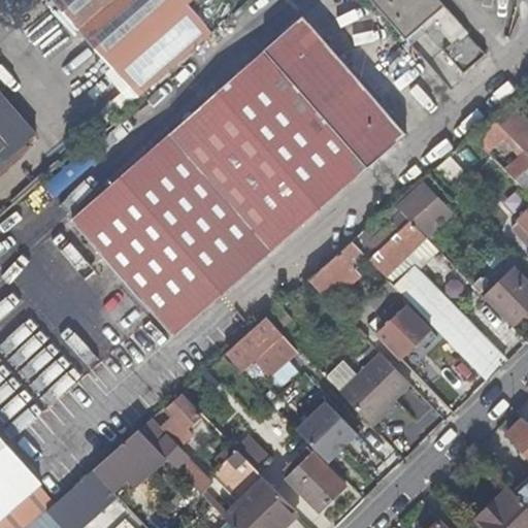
[(40,105),(78,150),(251,0),(0,0),(0,58),(30,93),(40,105)]
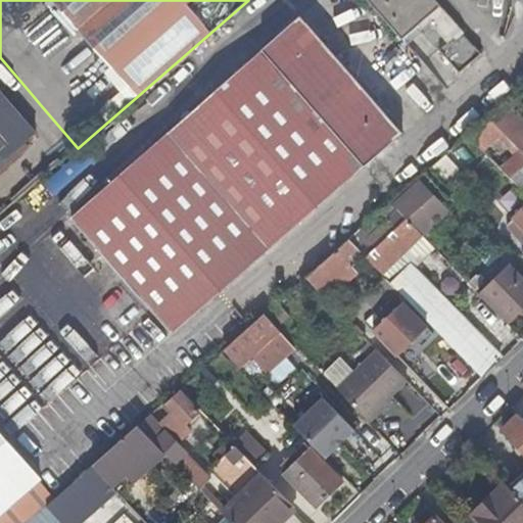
[(431,0),(364,0),(406,48),(419,36),(433,51),(458,30),(431,0)]
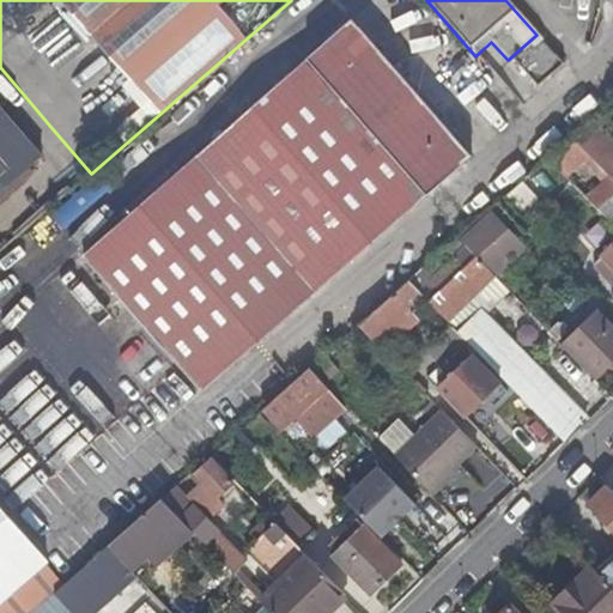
[(349,20),(304,59),(424,196),(468,158),(349,20)]
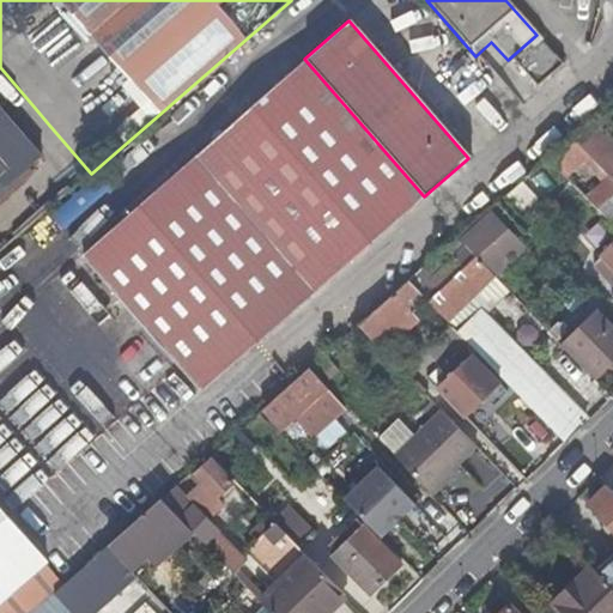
[(424,196),(304,59),(285,76),(78,255),(199,393),(424,196)]
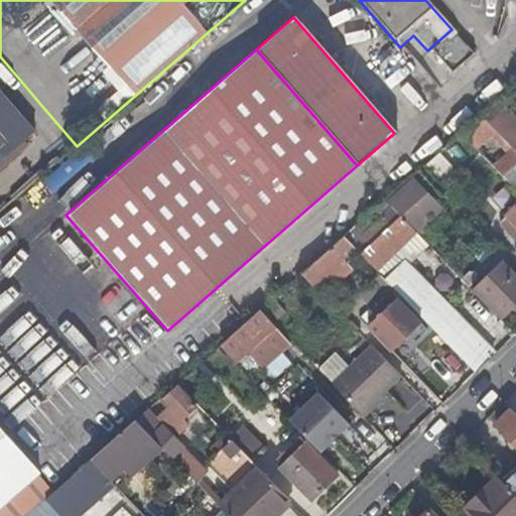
[(461,54),(455,59),(464,69),(469,65),(461,54)]
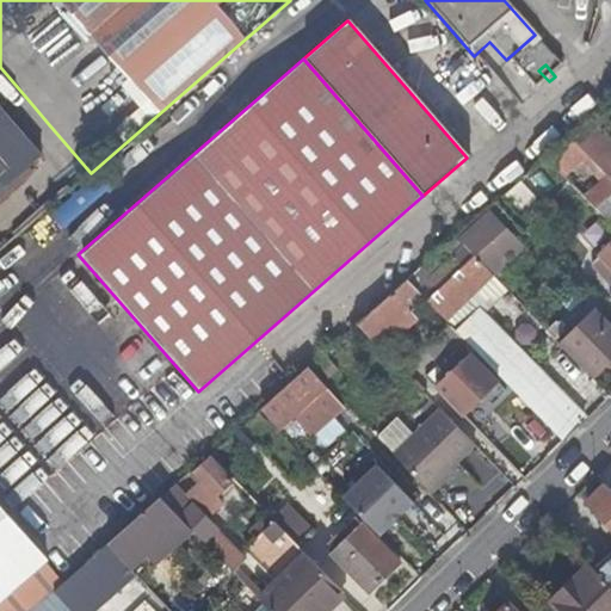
[(35,107),(7,118),(20,131),(47,122),(35,107)]
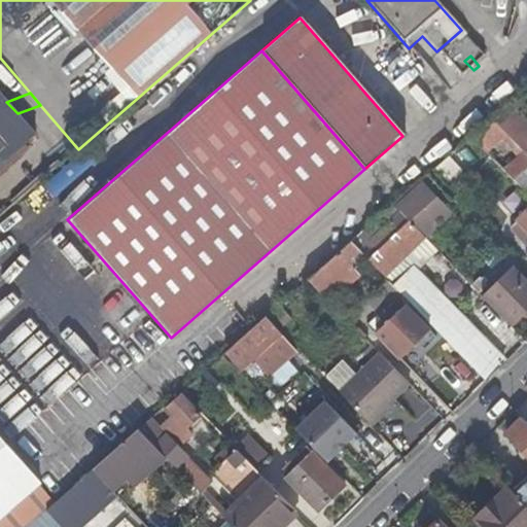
[(0,162),(34,133),(18,113),(6,102),(0,94),(0,162)]
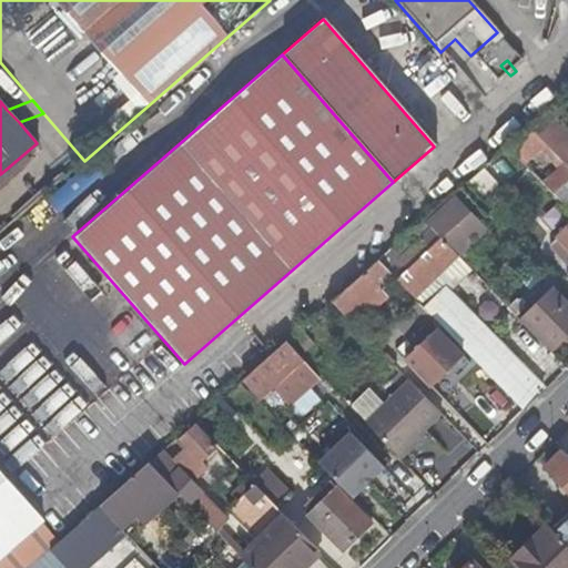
[(508,148),(523,163),(538,149),(559,170),(544,185),(554,194),(567,181),(567,133),(547,113),(508,148)]
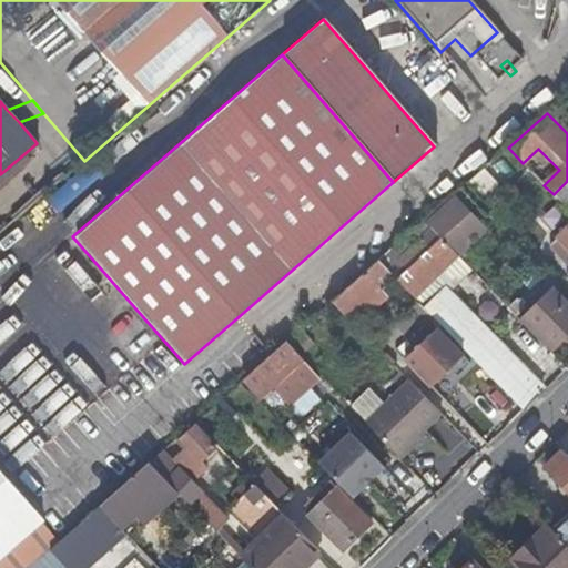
[(423,220),(432,230),(457,256),(489,229),(455,193),(423,220)]
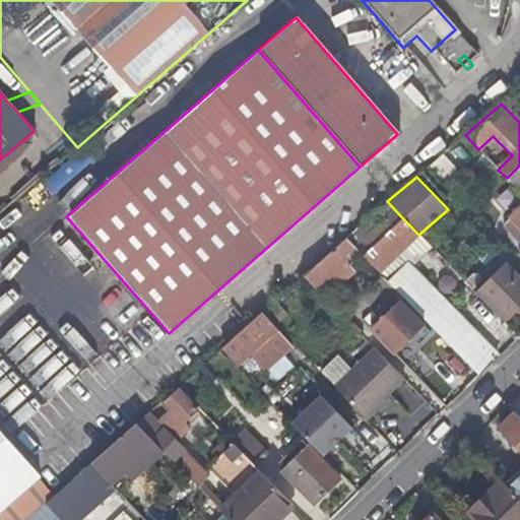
[(519,207),(502,224),(516,240),(519,237),(519,238),(519,250),(519,251),(519,252),(519,207)]
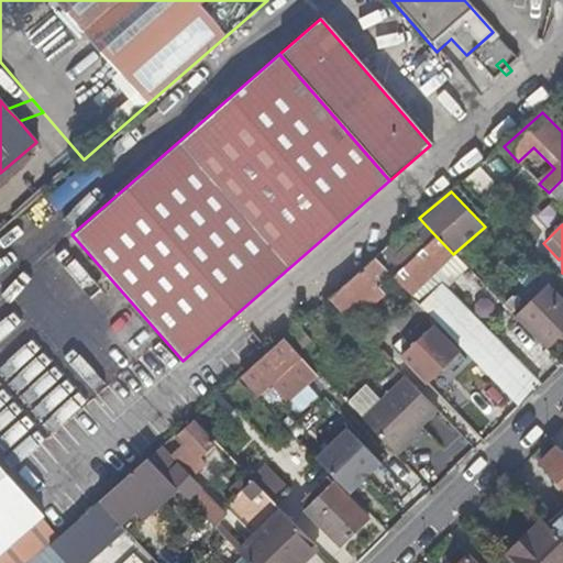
[(396,260),(386,249),(374,260),(389,275),(409,295),(444,262),(453,254),(428,228),(396,260)]
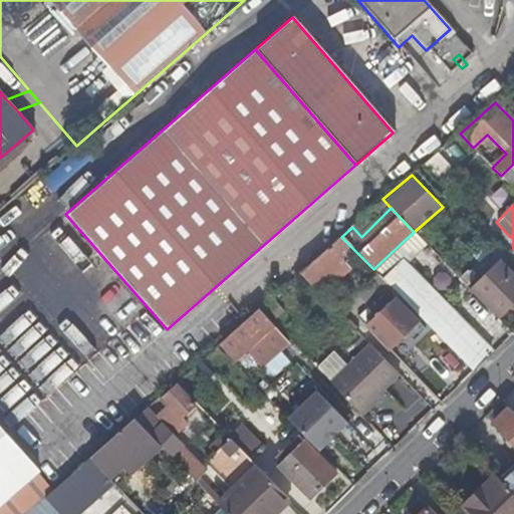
[(414,232),(406,239),(415,248),(423,241),(414,232)]
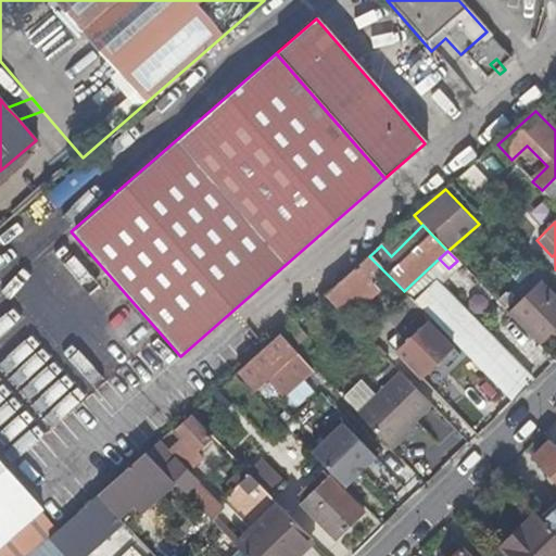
[(357,269),(325,295),(342,313),(358,299),(365,305),(380,290),(374,283),(384,272),(369,256),(357,269)]
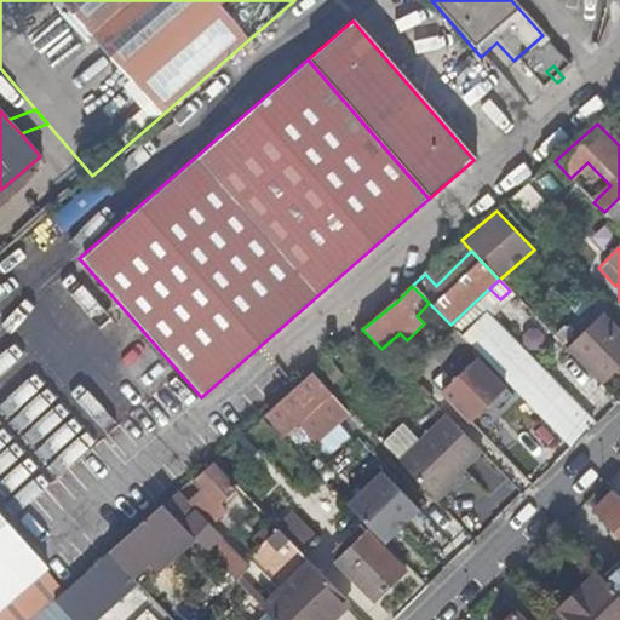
[(602,316),(567,349),(602,385),(613,374),(619,366),(619,332),(619,333),(602,316)]
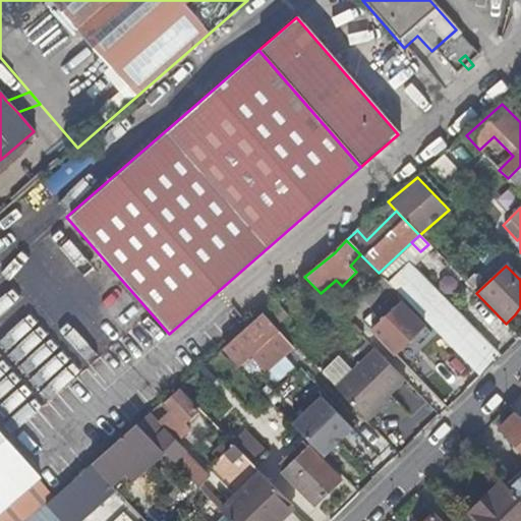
[(402,268),(388,282),(479,377),(494,362),(422,289),(424,286),(414,277),(412,279),(402,268)]
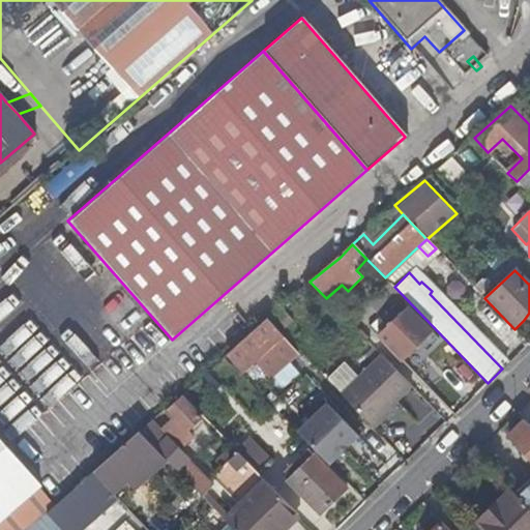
[(390,326),(379,337),(402,360),(433,330),(416,315),(411,321),(407,317),(400,324),(403,328),(399,333),(390,326)]
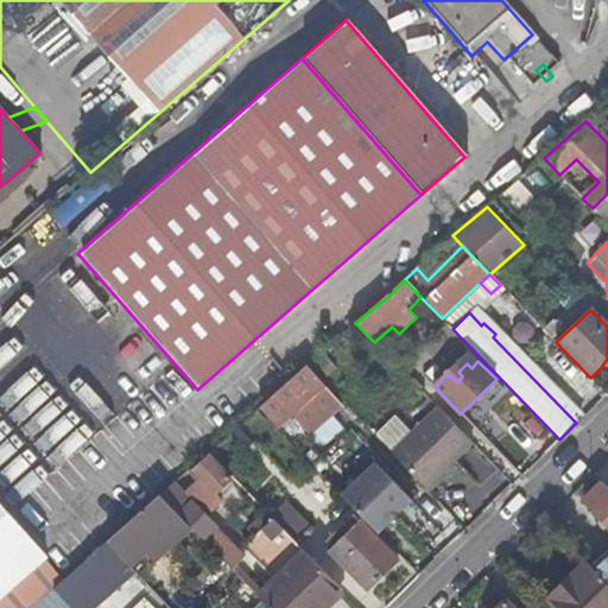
[(306,366),(259,409),(277,426),(291,413),(310,434),(342,403),(306,366)]
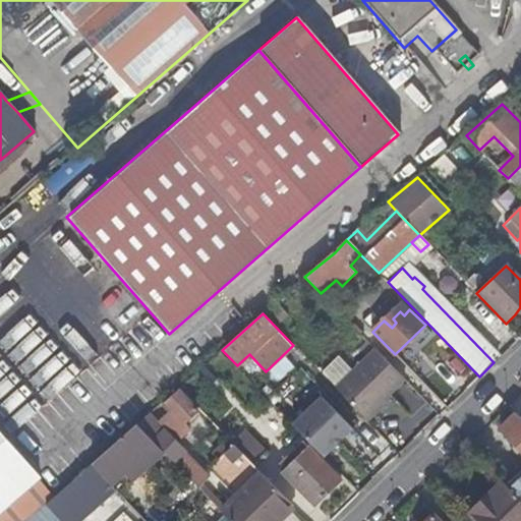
[(374,350),(335,389),(363,418),(404,380),(374,350)]
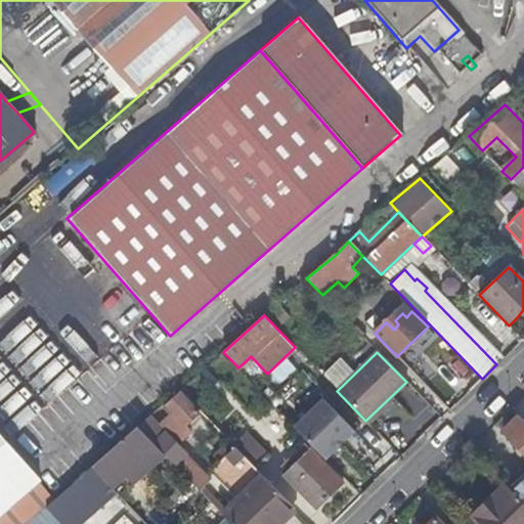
[(449,359),(438,370),(456,388),(468,376),(449,359)]
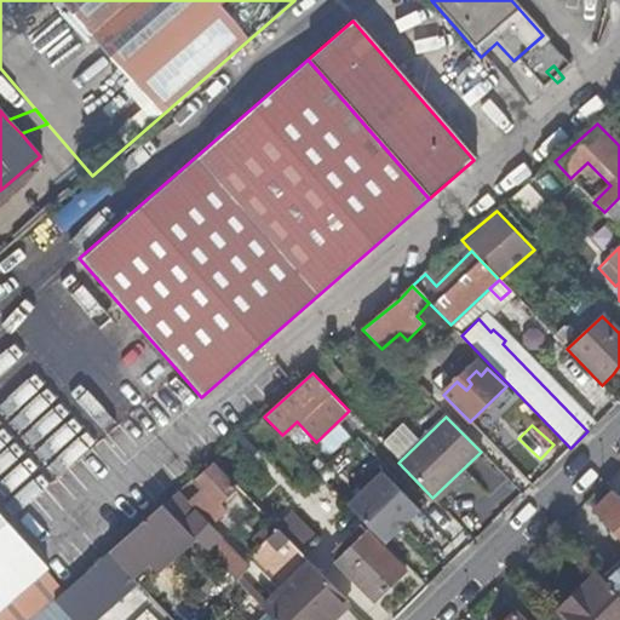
[(211,464),(193,480),(204,491),(188,506),(177,495),(164,506),(195,539),(236,581),(248,569),(210,527),(227,512),(219,505),(235,489),(211,464)]
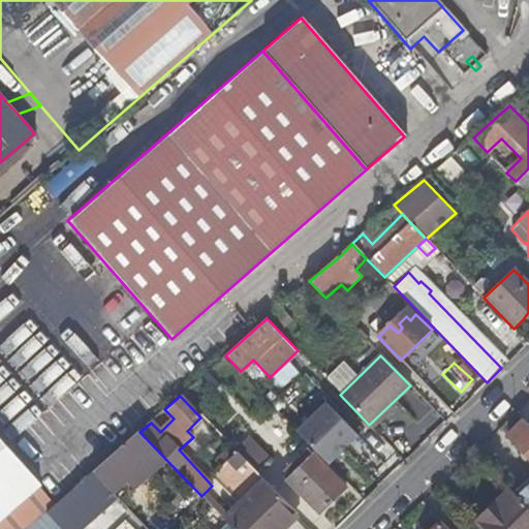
[(327,404),(297,432),(328,464),(358,435),(327,404)]
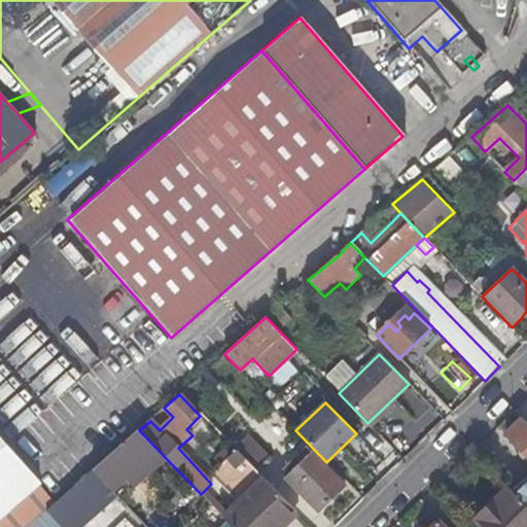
[(526,424),(521,418),(505,432),(522,450),(526,455),(526,456),(524,460),(526,463),(526,482),(517,493),(526,503),(526,424)]
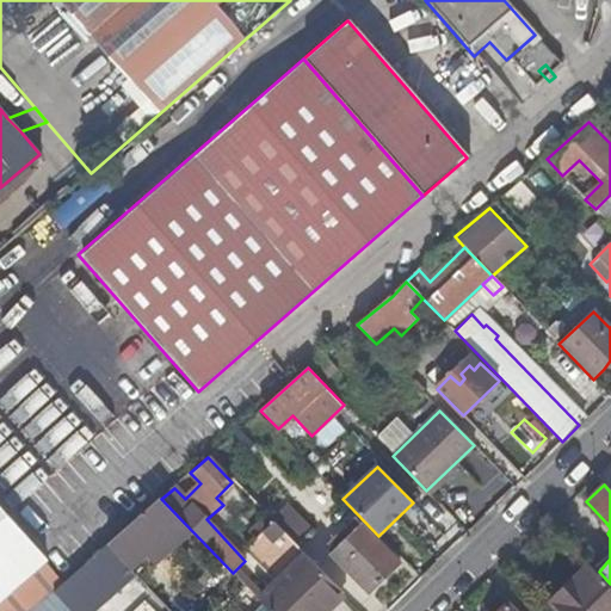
[(124,560),(133,569),(148,555),(156,565),(192,531),(161,499),(160,499),(109,544),(124,560)]
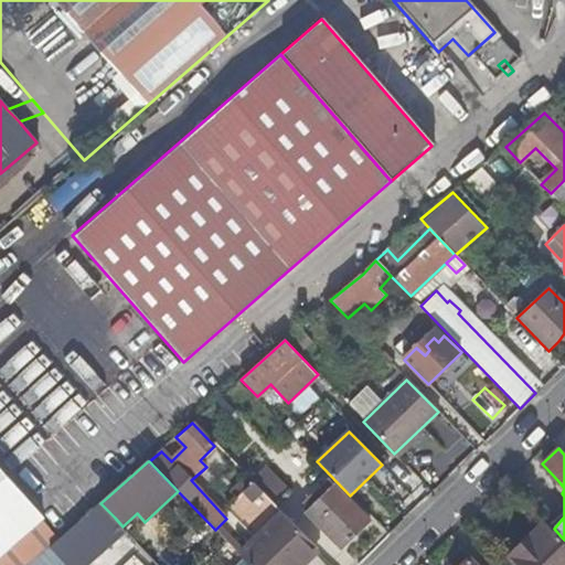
[(266,468),(253,481),(276,504),(289,492),(266,468)]
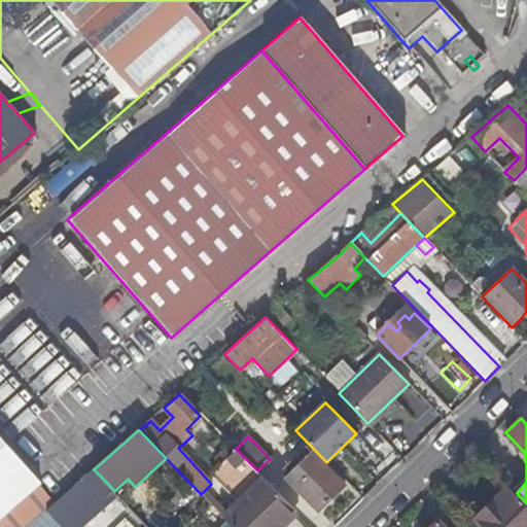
[(55,503),(37,483),(0,438),(0,526),(28,526),(45,512),(55,503)]
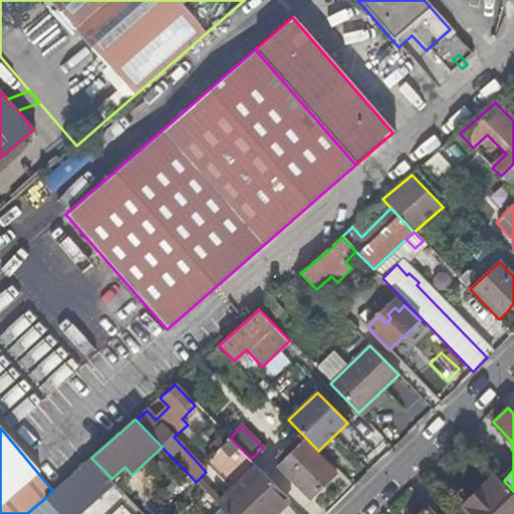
[(272,513),(288,499),(223,433),(209,447),(218,457),(208,467),(233,492),(219,506),(223,510),(226,513),(272,513)]
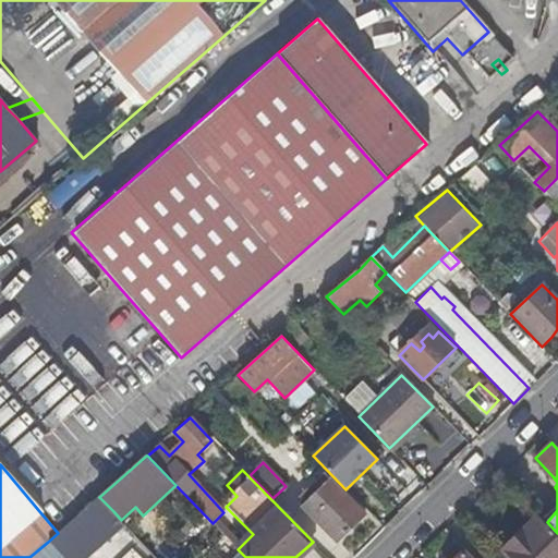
[(548,481),(555,487),(557,483),(557,482),(553,476),(548,481)]
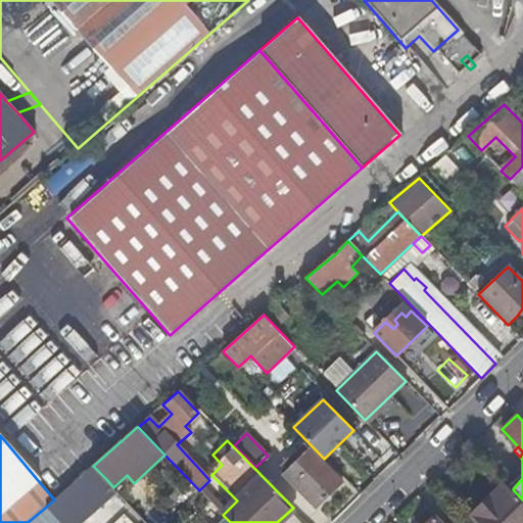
[(310,449),(284,475),(316,508),(341,482),(310,449)]
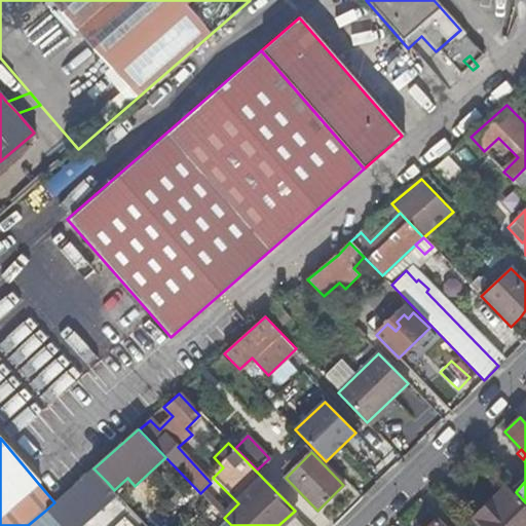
[(45,511),(60,525),(70,525),(114,490),(107,482),(94,468),(54,502),(45,511)]
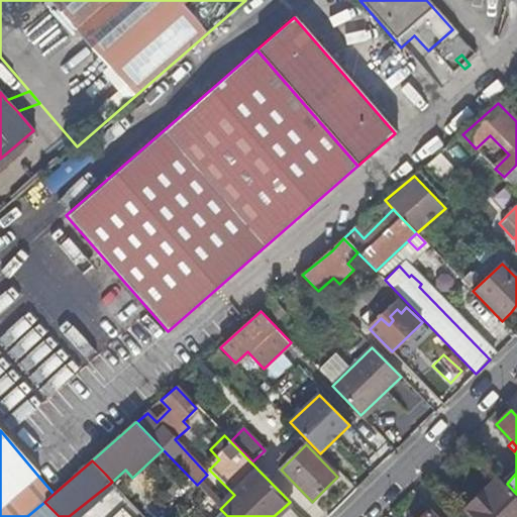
[(516,516),(516,494),(507,484),(501,480),(472,508),(480,516),(516,516)]
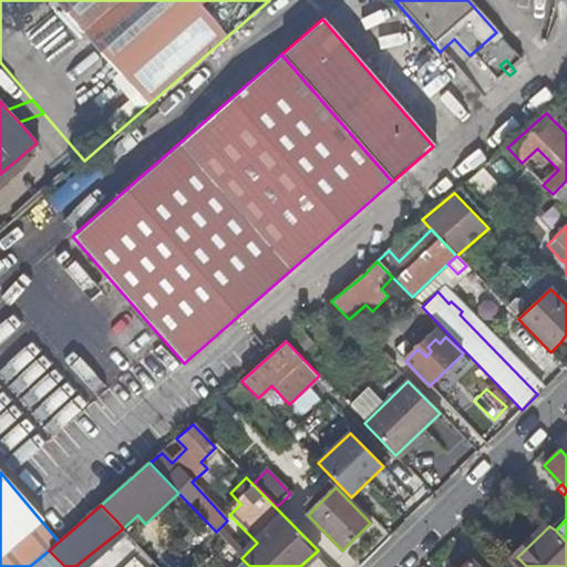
[(503,566),(486,549),(473,563),(471,560),(462,566),(503,566)]
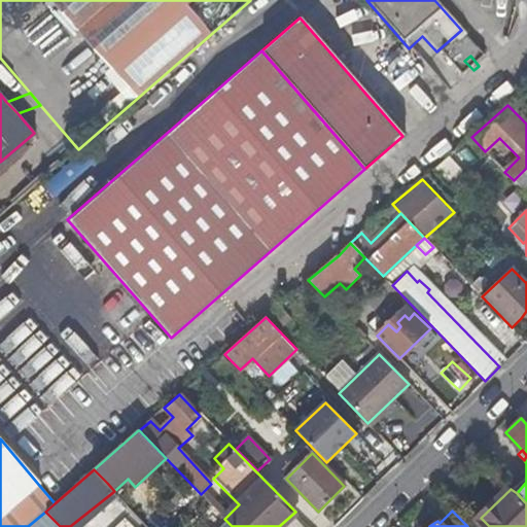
[(60,526),(45,512),(28,526),(60,526)]
